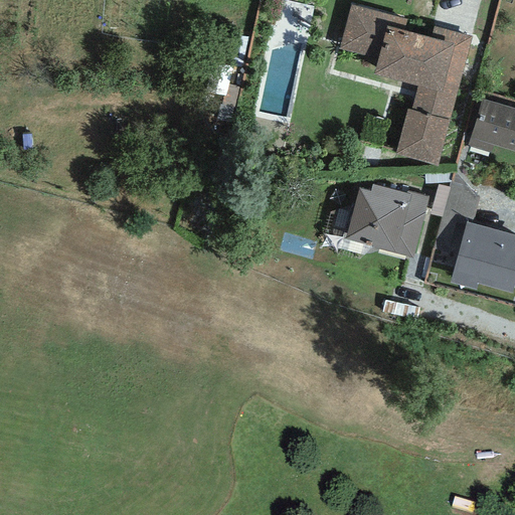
[(406,19),(350,4),(339,50),(377,58),(373,73),(417,87),(410,111),(407,109),(395,155),(438,166),(472,36),(435,27),(431,38),(403,30),(406,19)]
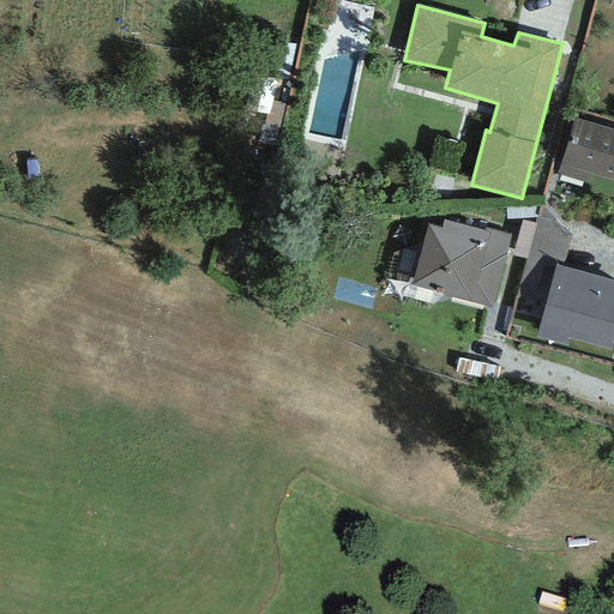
[(613,130),(573,119),(558,174),(587,182),(589,174),(613,180),(613,130)]
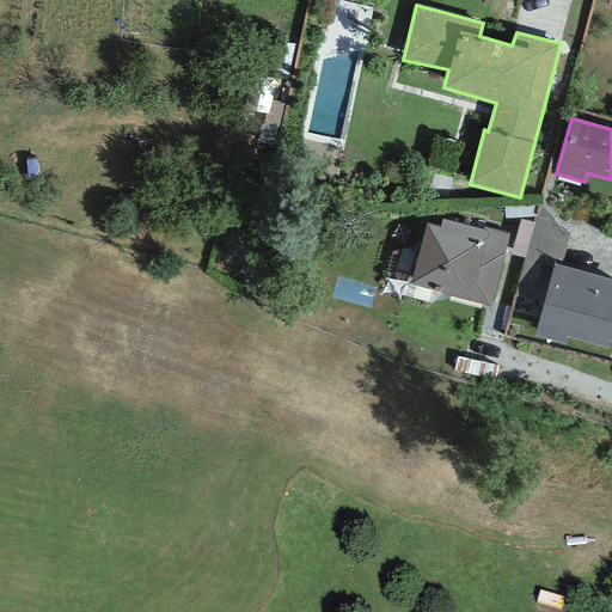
[(568,236),(540,204),(513,295),(543,303),(554,264),(561,265),(568,236)]
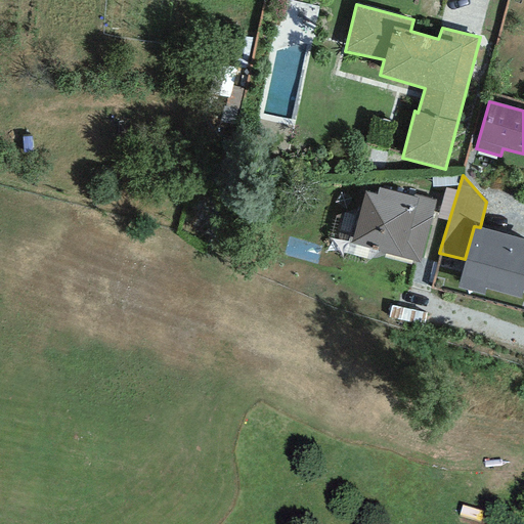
[(377,195),(365,192),(351,244),(419,262),(436,200),(413,193),(412,197),(379,187),(377,195)]
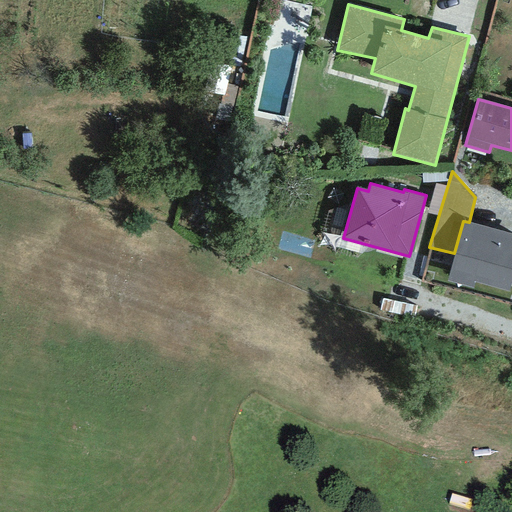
[(511,234),(469,222),(463,221),(454,253),(446,281),(473,288),(475,282),(509,291),(511,279),(511,234)]
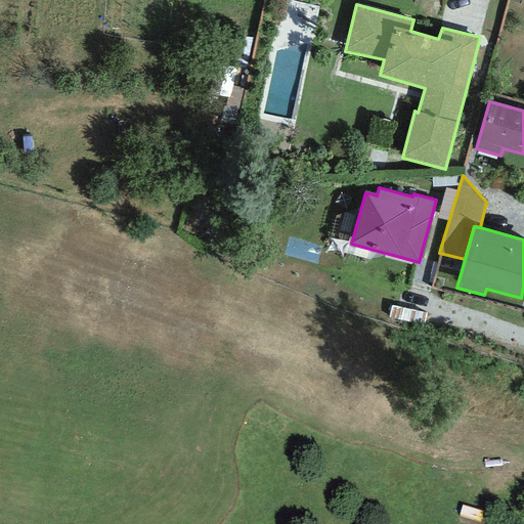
All buildings are outlined.
